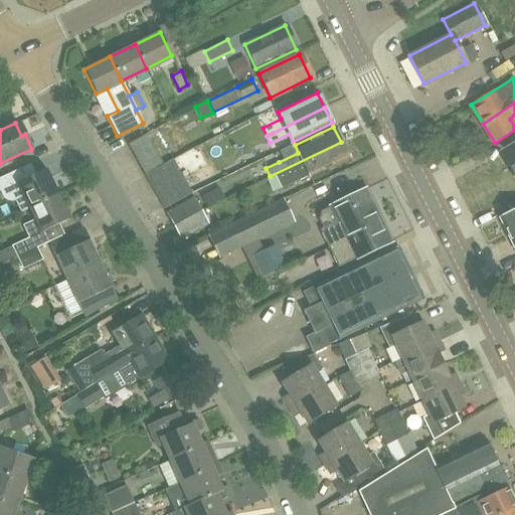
[(127,144),(133,154),(151,145),(145,134),(127,144)]
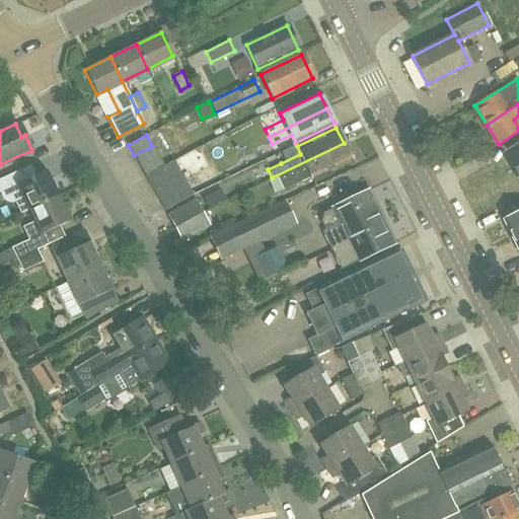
[(344,143),(272,177),(272,178),(278,175),(284,191),(351,158),(344,143)]
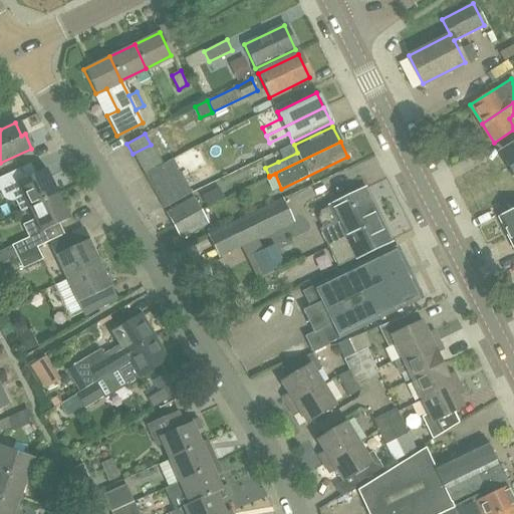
[(133,154),(138,165),(156,155),(151,145),(133,154)]
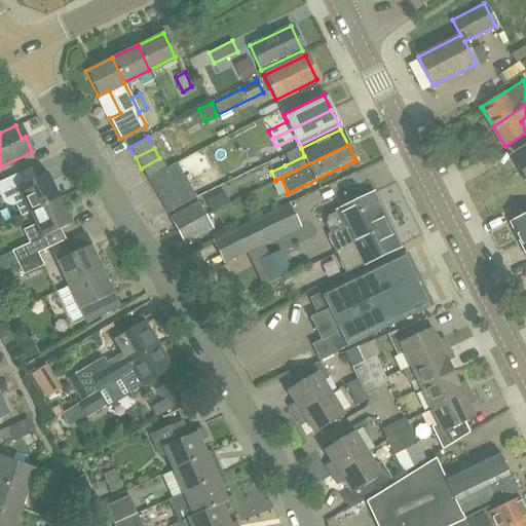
[(525,148),(512,158),(523,177),(525,181),(525,148)]
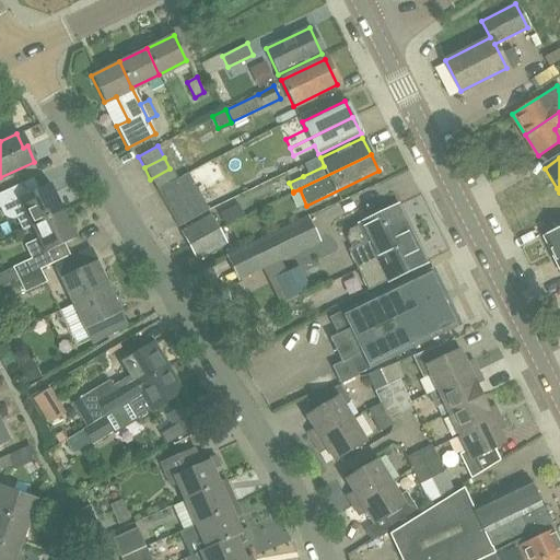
[(190,174),(200,193),(226,178),(217,160),(190,174)]
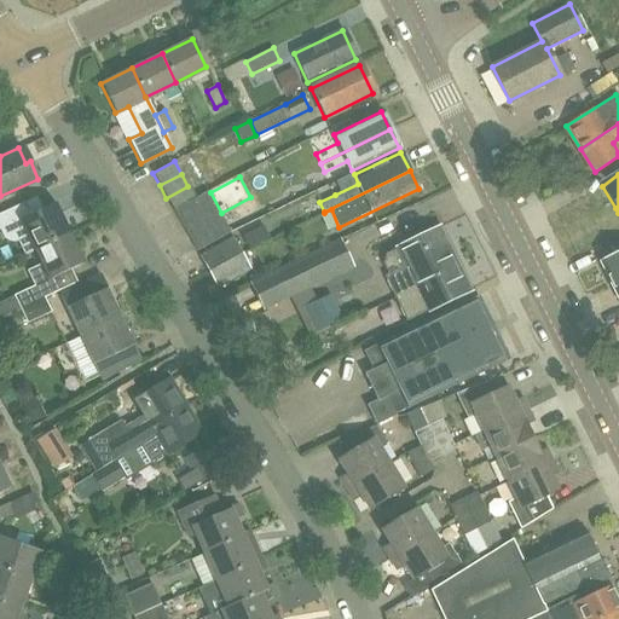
[(166,198),(173,210),(195,198),(187,186),(166,198)]
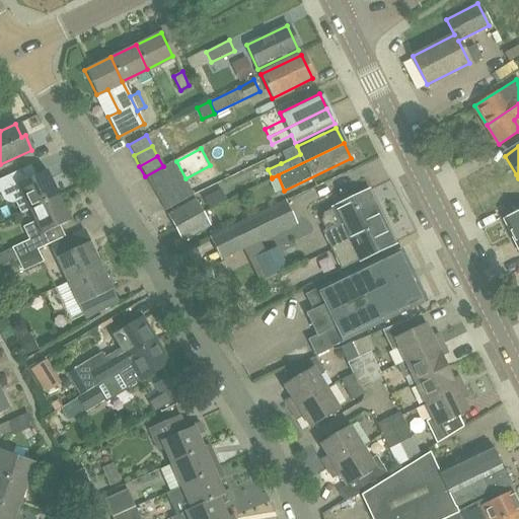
[(174,160),(163,166),(145,176),(163,210),(193,194),(174,160)]
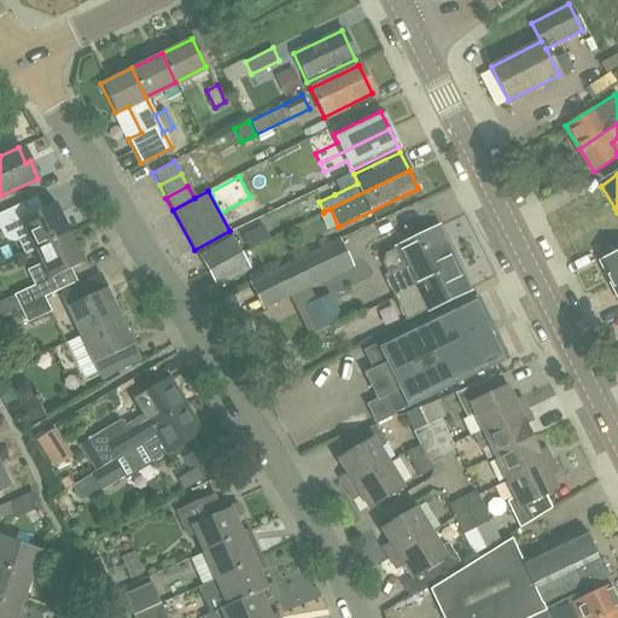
[(34,250),(33,249),(70,232),(56,202),(42,208),(36,196),(0,211),(0,232),(4,238),(9,242),(15,243),(18,240),(24,255),(34,250)]
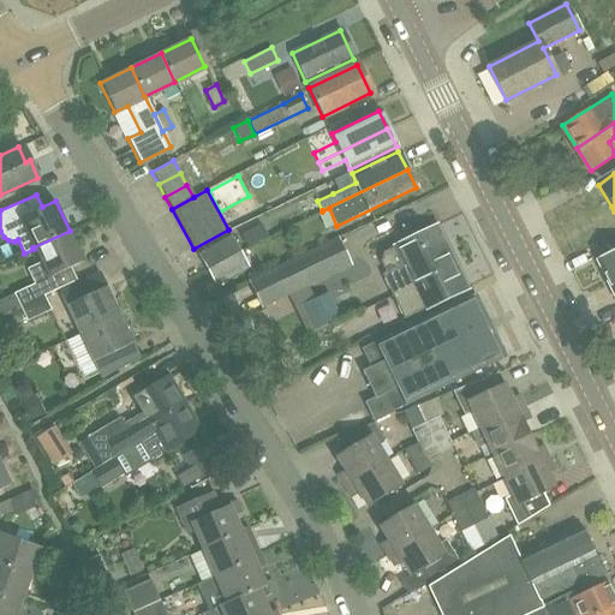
[(436,226),(394,246),(383,251),(380,262),(386,272),(381,274),(392,297),(413,287),(412,282),(454,262),(436,226)]
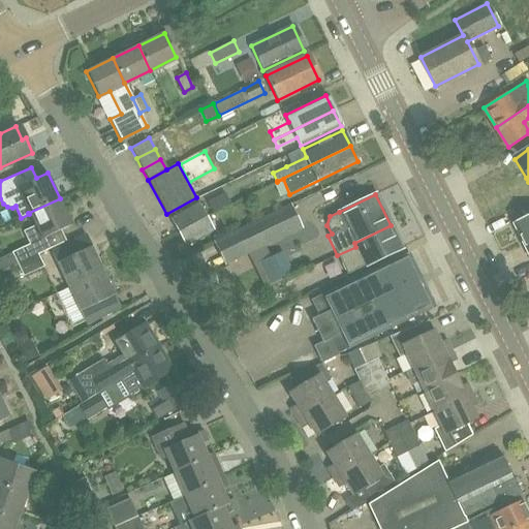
[(29,244),(23,247),(12,252),(18,263),(38,254),(65,241),(60,229),(71,224),(60,198),(28,213),(29,214),(34,226),(23,231),(29,244)]
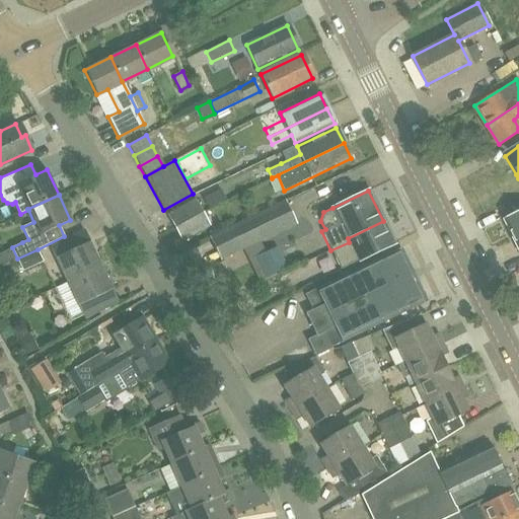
[(196,198),(167,214),(174,228),(204,212),(196,198)]
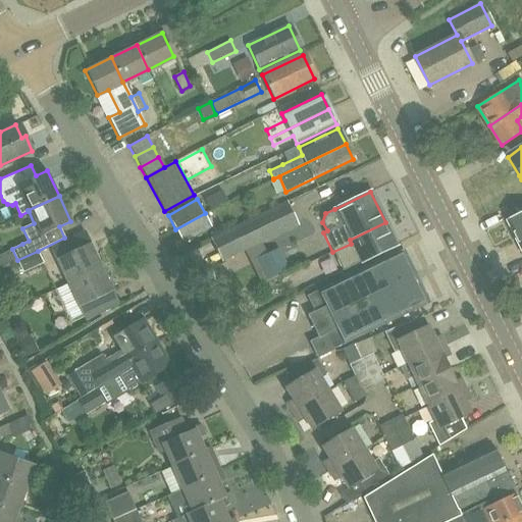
[(288,201),(239,223),(251,248),(262,243),(290,229),(299,224),(288,201)]
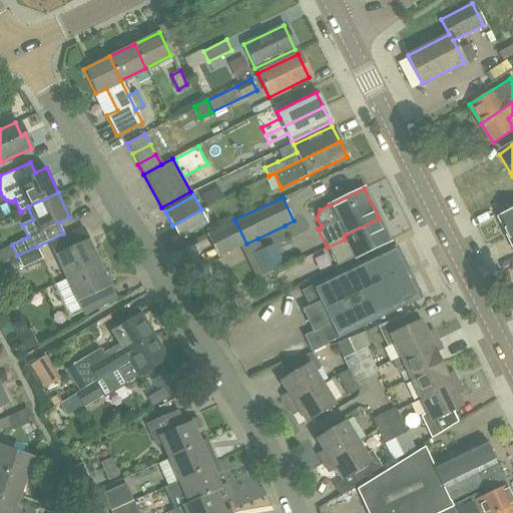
[(512,207),(496,215),(505,233),(512,229),(512,207)]
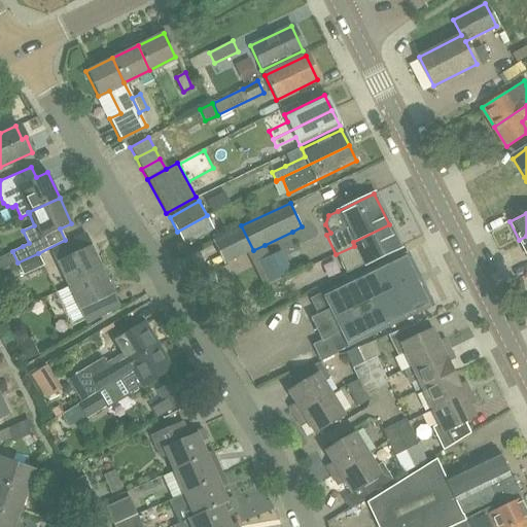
[(214,230),(207,215),(177,232),(185,246),(214,230)]
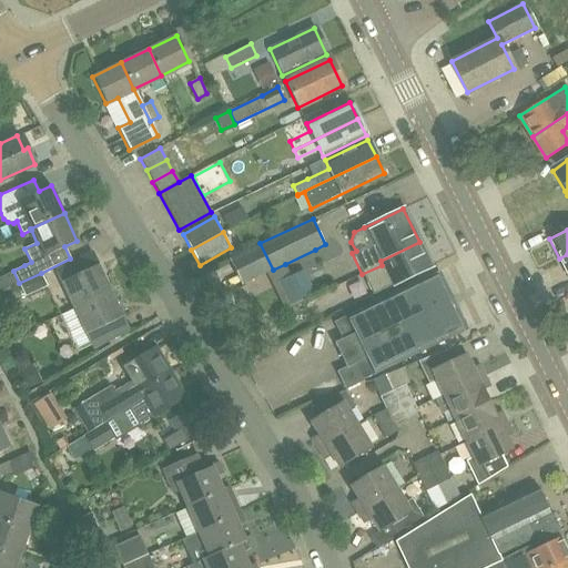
[(430,264),(419,242),(381,261),(382,265),(362,274),(372,293),(430,264)]
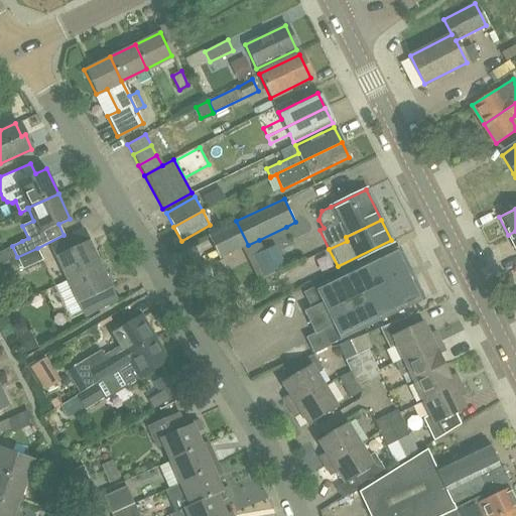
[(225,227),(209,235),(220,259),(247,246),(248,245),(236,221),(225,227)]
